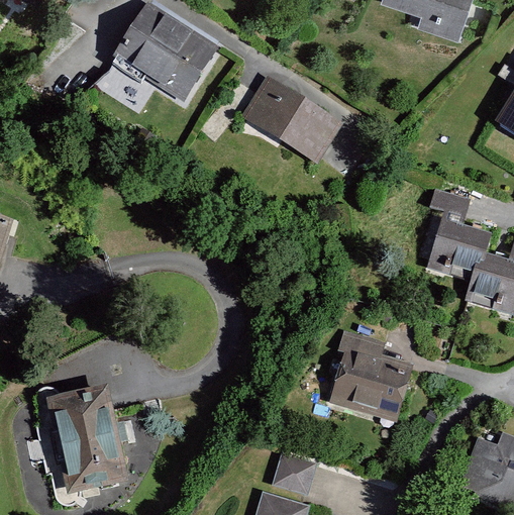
[(18,0),(36,10),(42,0),(18,0)]
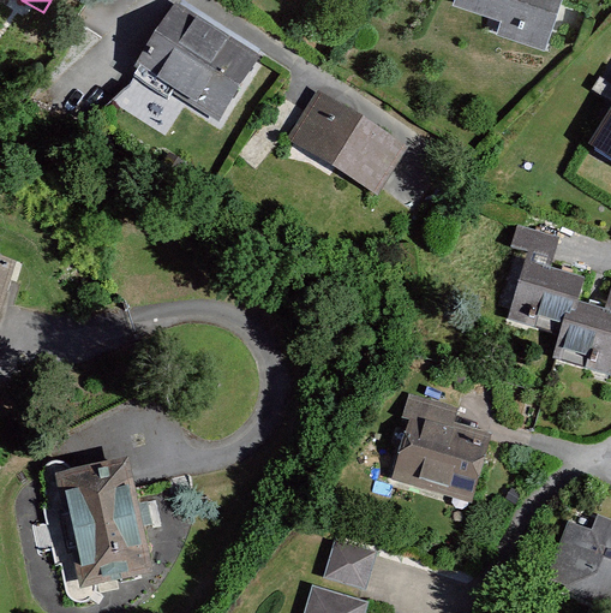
[(258,53),(175,0),(172,0),(131,64),(217,118),(258,53)]
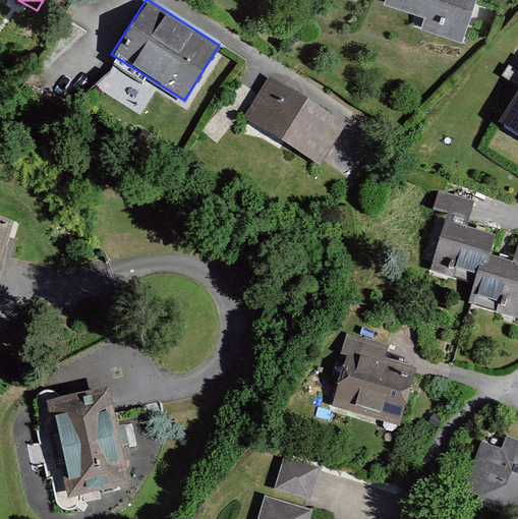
[(384,0),(382,7),(423,20),(419,32),(460,45),(473,0),(384,0)]
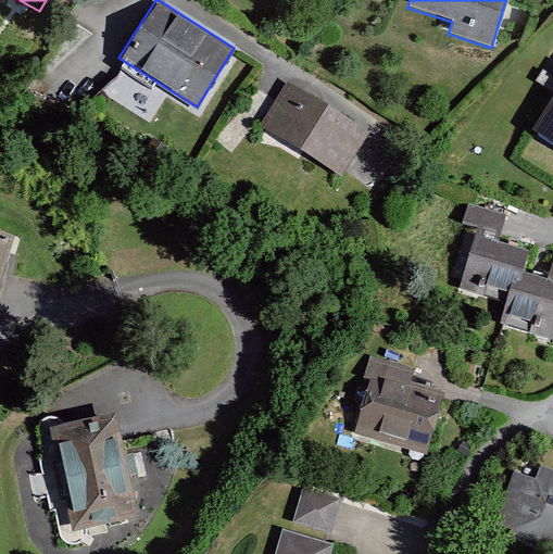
[(285,78),(258,122),(338,174),(366,130),(285,78)]
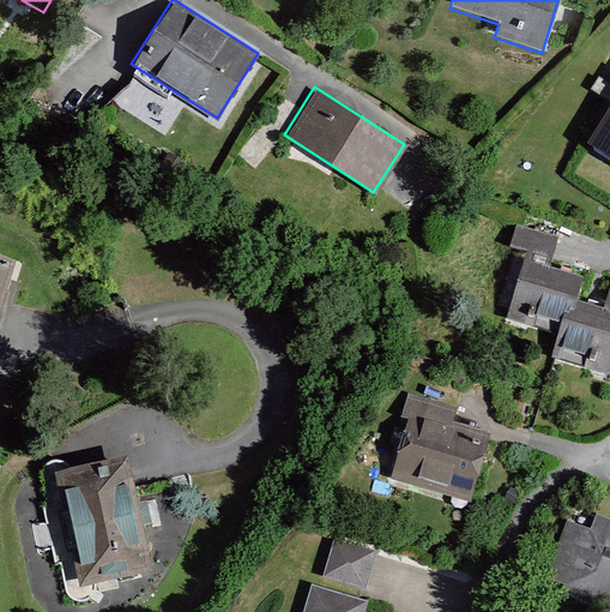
[(609,156),(609,111),(590,143),(609,156)]
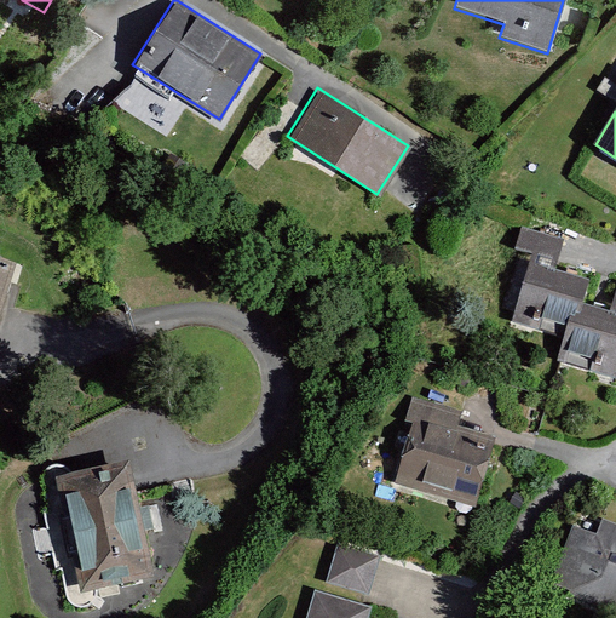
[(582,302),(589,278),(556,268),(564,239),(520,227),(514,250),(530,253),(512,321),(564,336),(571,309),(580,312),(582,302)]
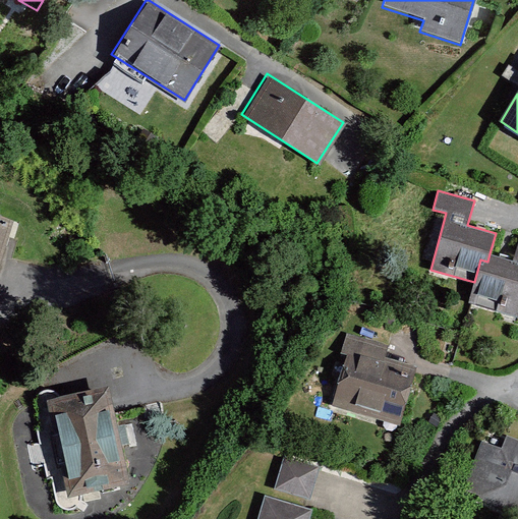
[(0,254),(10,219),(0,215),(0,254)]
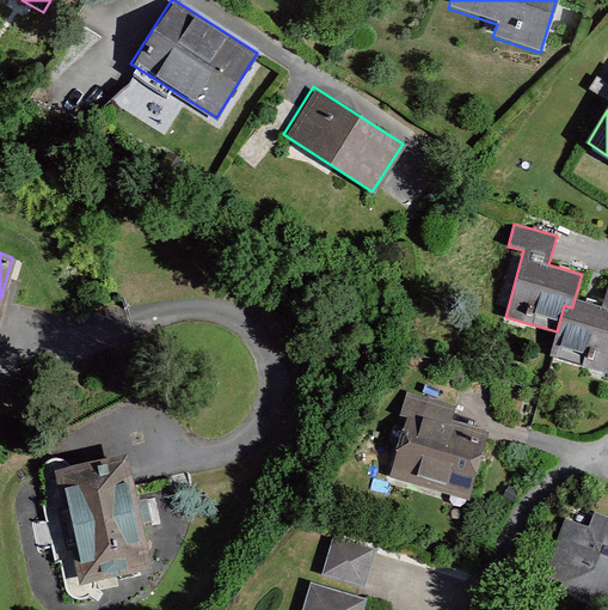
[(564,305),(557,331),(551,357),(607,372),(607,287),(603,305),(575,298),(572,307),(564,305)]
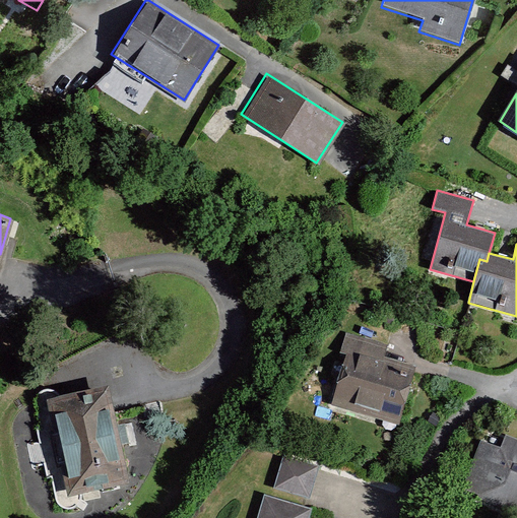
[(389,344),(345,332),(339,352),(345,354),(330,406),(398,425),(415,366),(386,358),(389,344)]
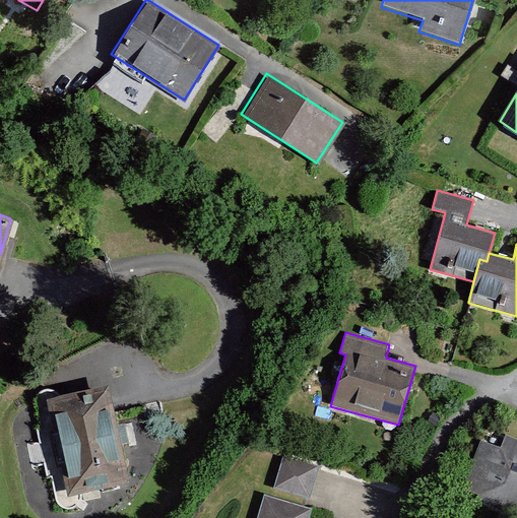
[(132,482),(110,384),(49,397),(70,496),(132,482)]
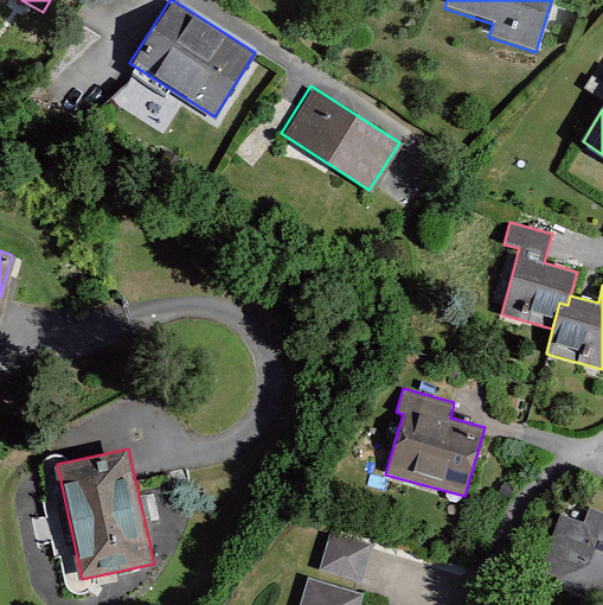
[(602,511),(590,507),(584,523),(562,515),(539,573),(557,580),(556,583),(602,600),(602,511)]
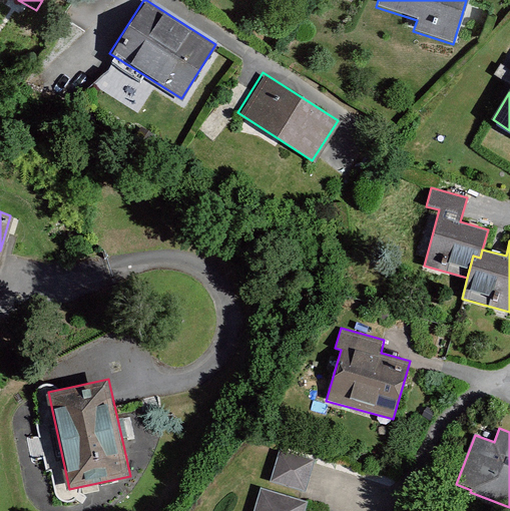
[(314,460),(280,450),(270,482),(305,492),(314,460)]
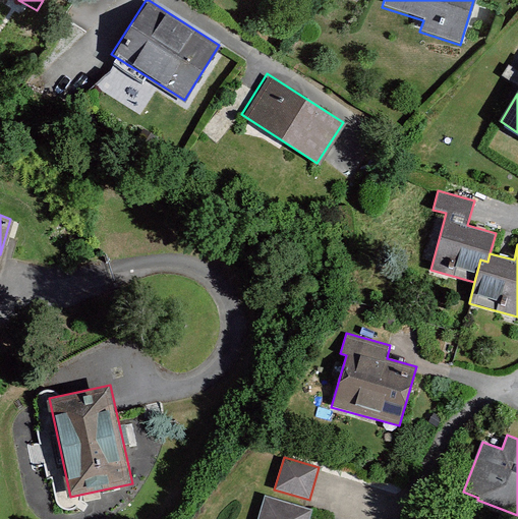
[(310,518),(313,510),(264,496),(256,518),(310,518)]
